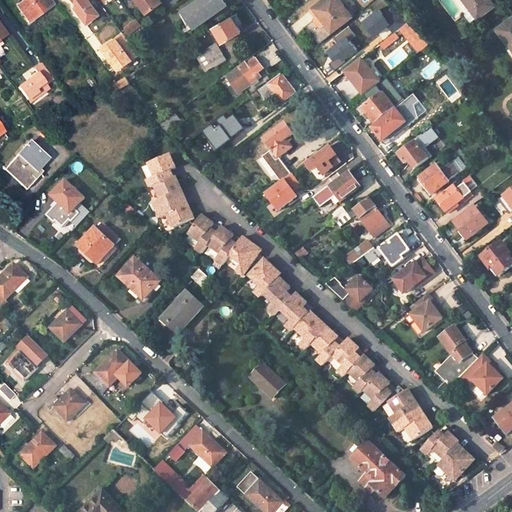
[(24,0),(16,6),(28,23),(53,5),(49,0),(24,0)]
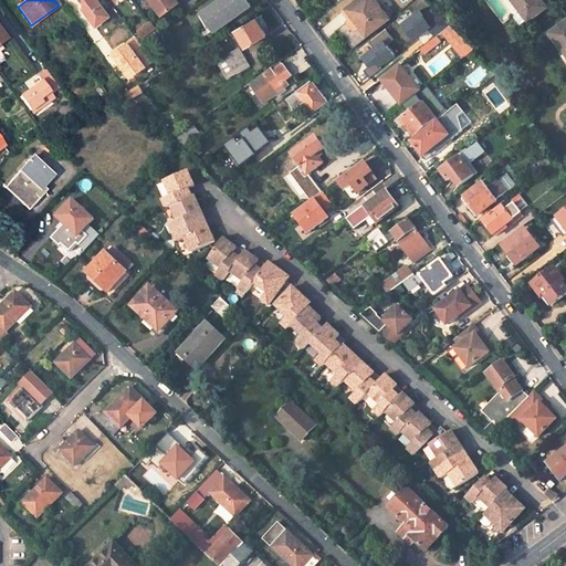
[(81,0),(85,6),(83,8),(96,25),(109,17),(96,0),(81,0)]
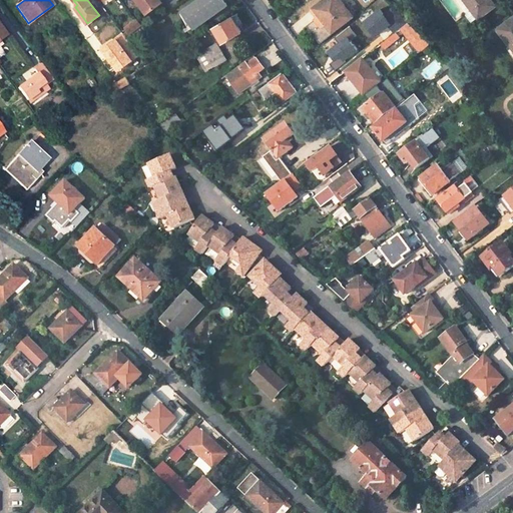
[(135,0),(146,15),(162,4),(158,0),(135,0)]
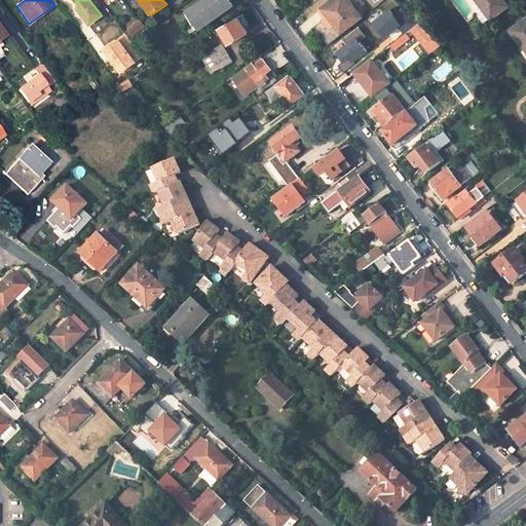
[(229,0),(204,0),(189,11),(200,27),(232,4),(229,0)]
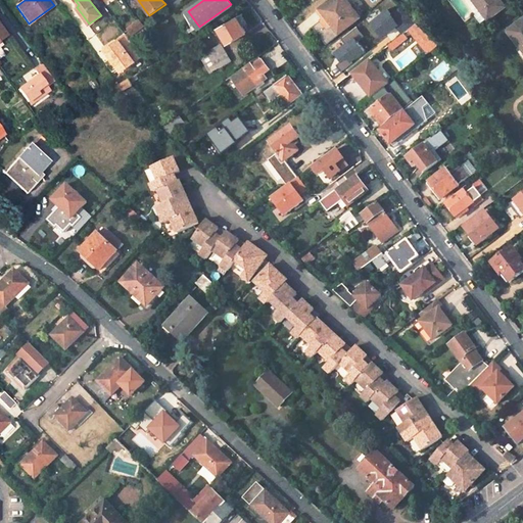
[(347,0),(331,0),(319,9),(325,17),(333,29),(335,27),(340,33),(361,17),(347,0)]
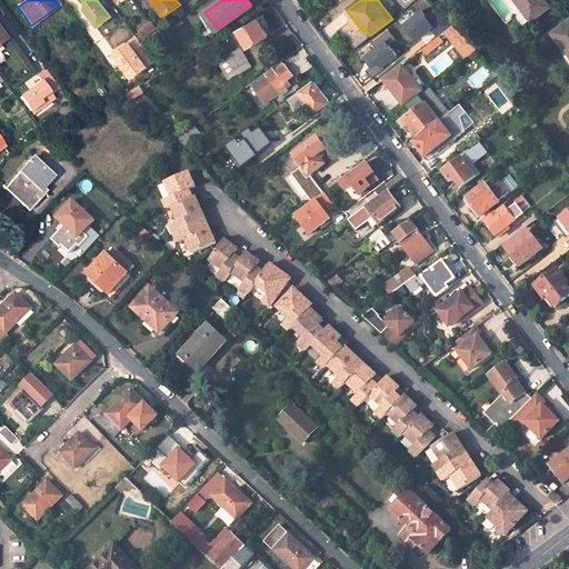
[(516,0),(505,0),(518,17),(519,13),(523,10),(516,0)]
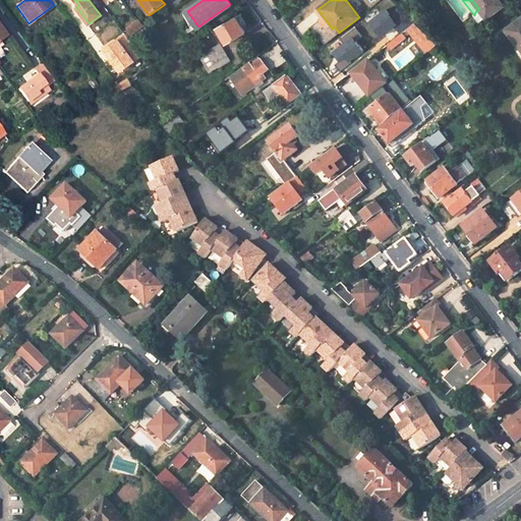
[(500,0),(472,0),(479,9),(486,18),(504,5),(500,0)]
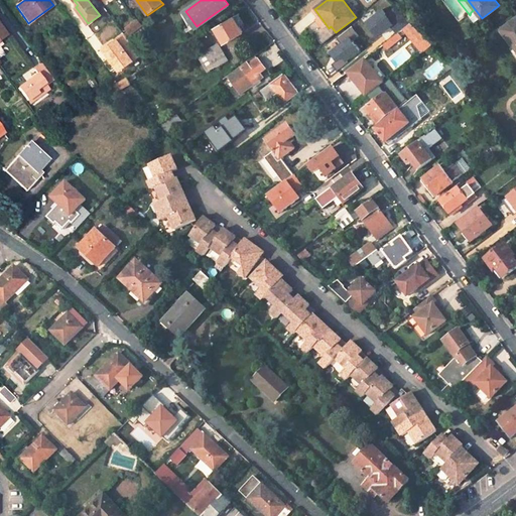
[(482,18),(475,9),(471,12),(470,15),(476,23),(482,18)]
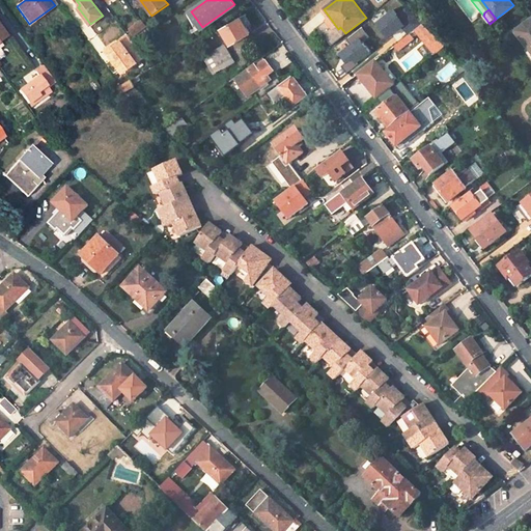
[(395,10),(379,23),(390,38),(403,27),(410,35),(411,35),(416,31),(424,26),(409,10),(399,17),(395,10)]
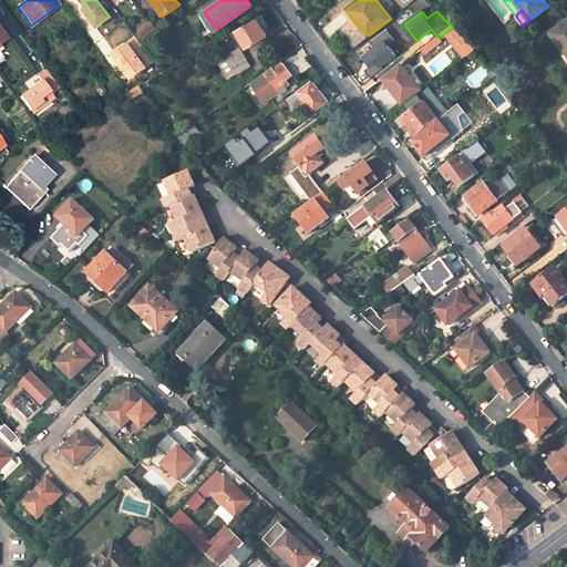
[(263,14),(257,18),(263,28),(268,24),(263,14)]
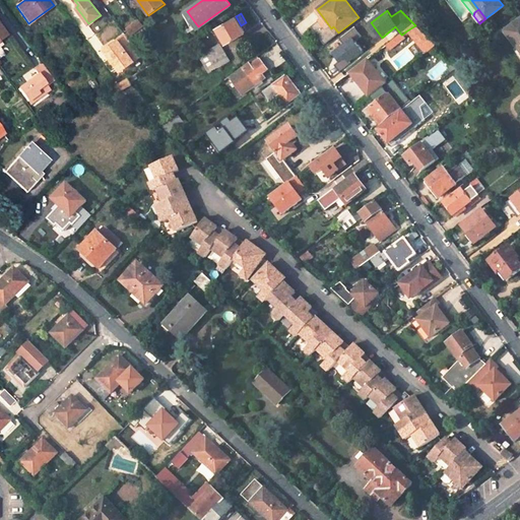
[(236,16),(217,26),(226,43),(245,33),(241,25),(236,16)]
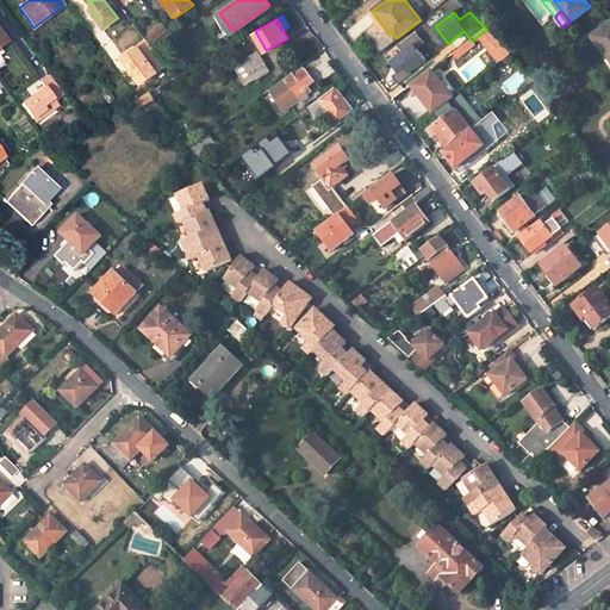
[(388,33),(379,20),(366,31),(381,53),(398,39),(397,38),(391,31),(388,33)]
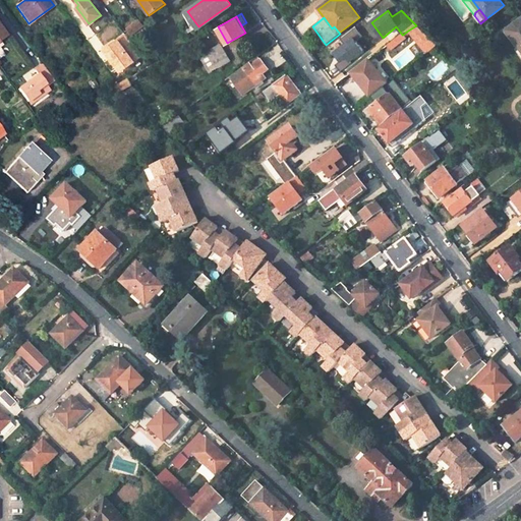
[(520,17),(507,29),(520,48),(520,17)]
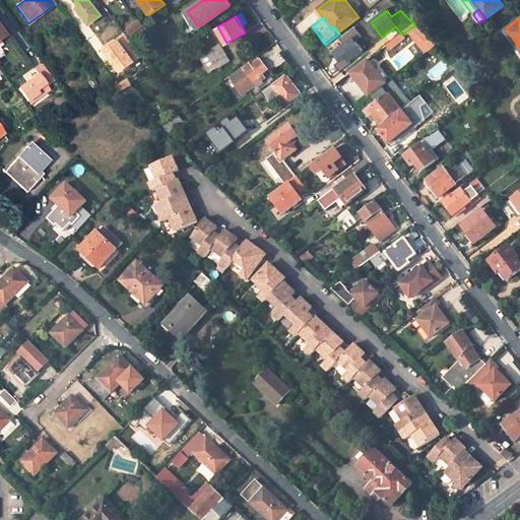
[(134,23),(139,29),(143,26),(139,20),(134,23)]
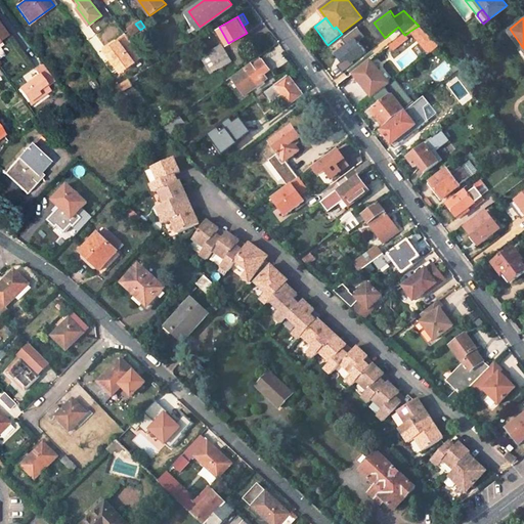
[(135,24),(128,29),(133,35),(140,30),(135,24)]
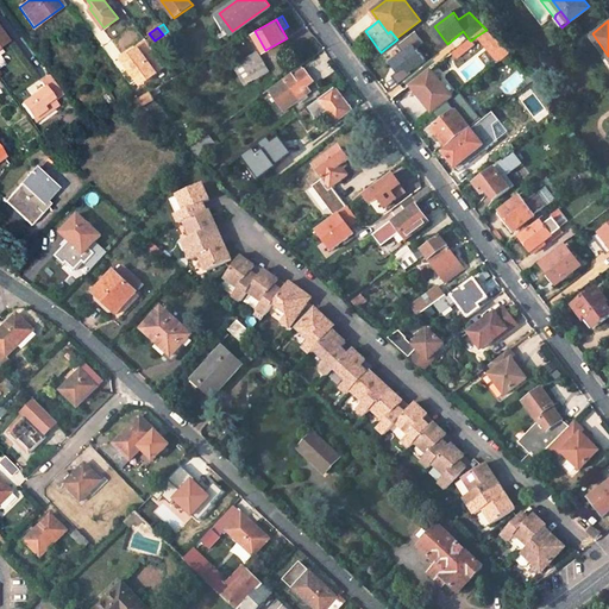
[(487,30),(477,36),(500,64),(513,56),(487,30)]
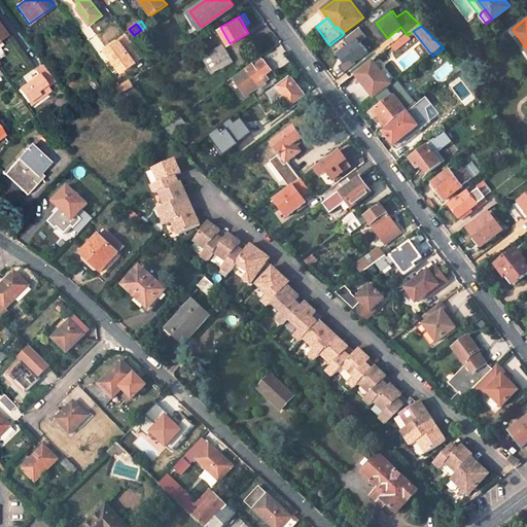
[(407,35),(388,50),(391,54),(411,39),(408,35),(407,35)]
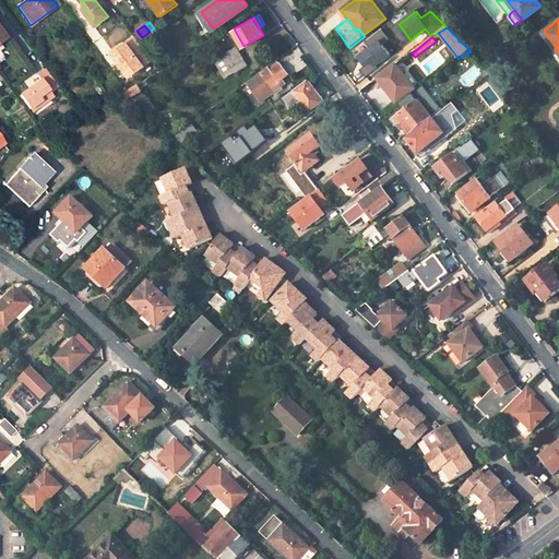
[(380,40),(359,56),(367,64),(360,70),(366,76),(379,68),(377,66),(391,55),(380,40)]
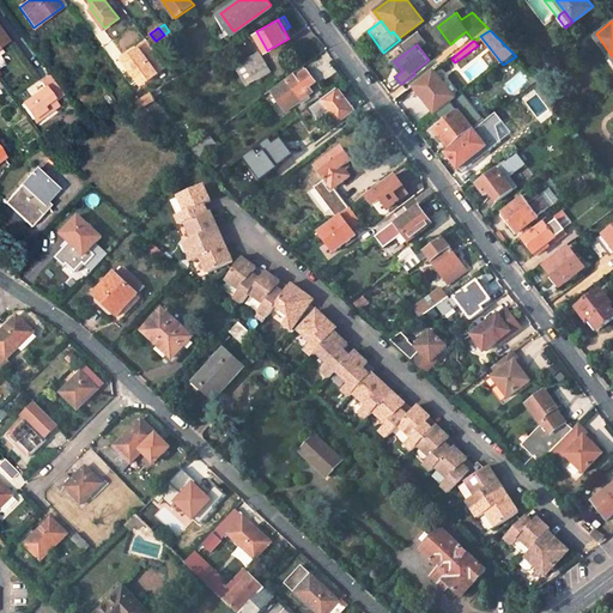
[(248,85),(271,71),(259,52),(236,66),(248,85)]
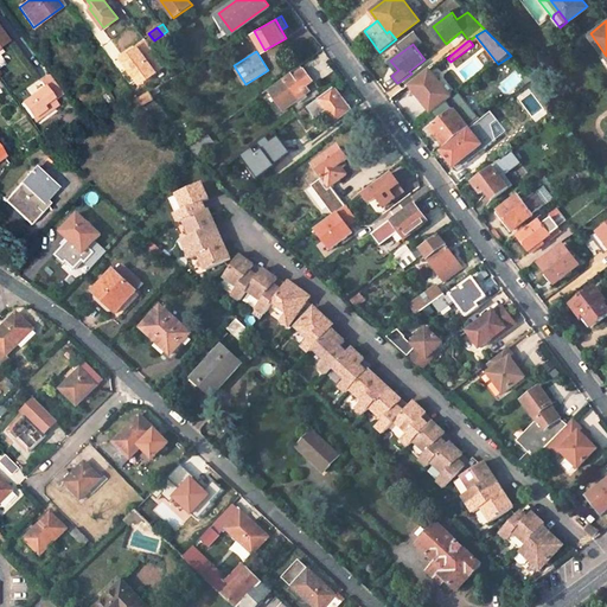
[(129,56),(121,62),(133,77),(141,71),(129,56)]
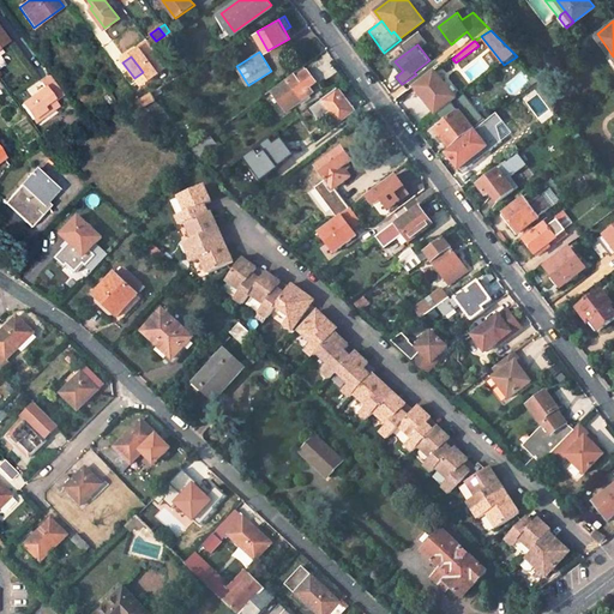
[(317,82),(308,70),(307,71),(304,67),(286,80),(301,101),(313,91),(309,86),(317,82)]
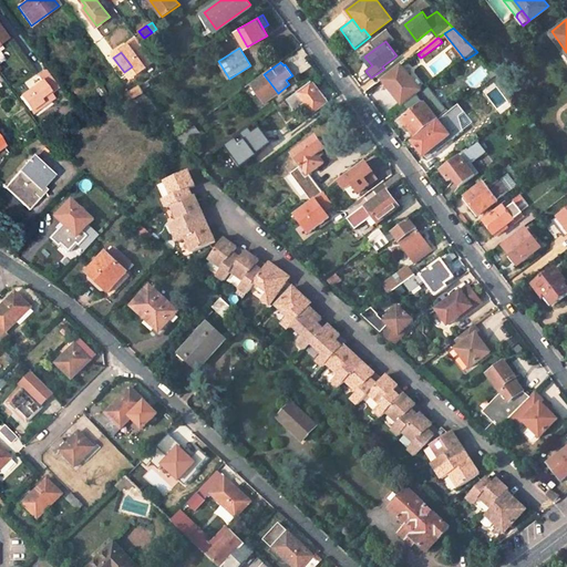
[(422,93),(401,66),(384,79),(382,80),(390,90),(391,88),(405,105),(422,93)]
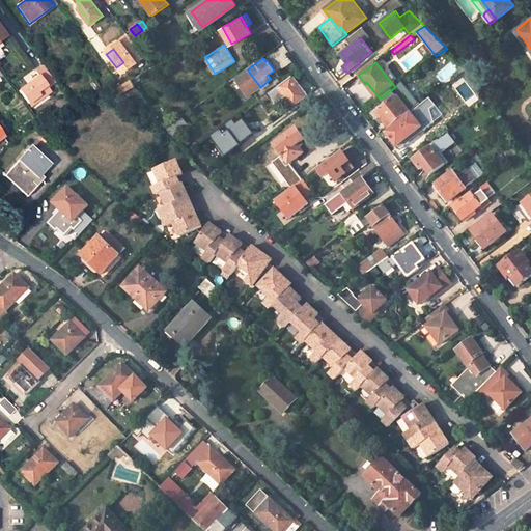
[(54,83),(43,66),(35,72),(38,76),(18,91),(27,104),(38,96),(39,100),(50,92),(47,88),(54,83)]
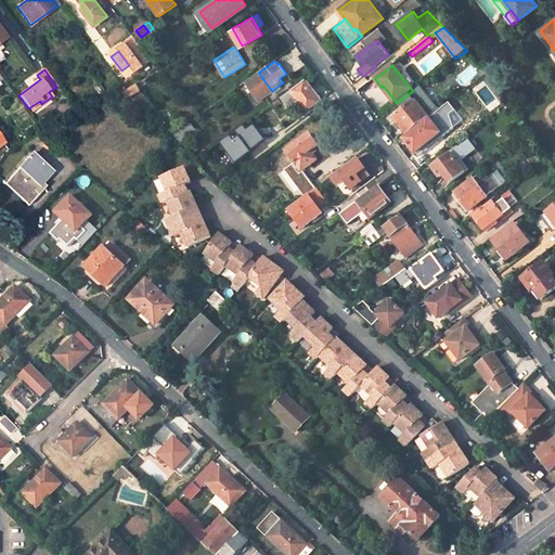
[(246,82),(260,101),(272,91),(258,73),(246,82)]
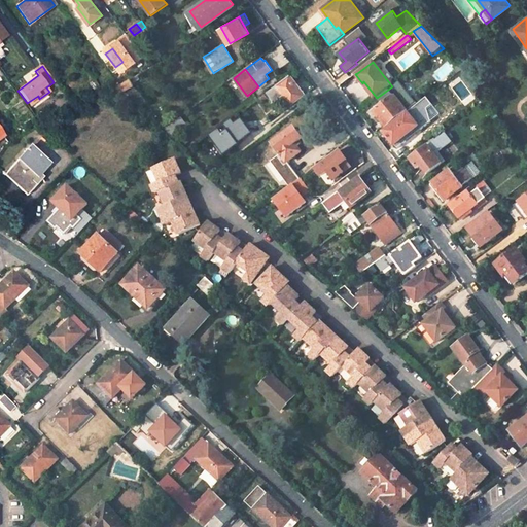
[(290,76),(277,86),(291,107),(306,97),(290,76)]
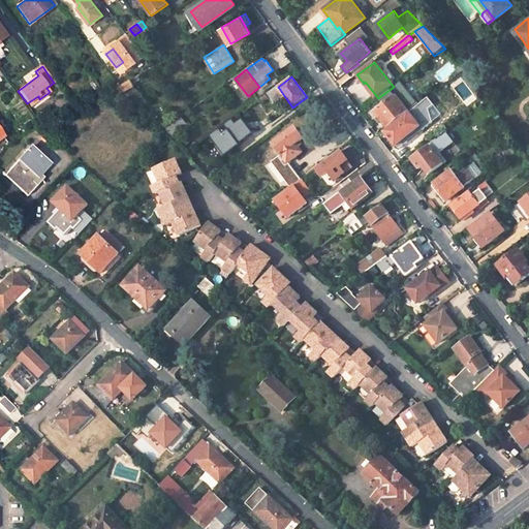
[(130,81),(116,89),(120,94),(133,86),(130,81)]
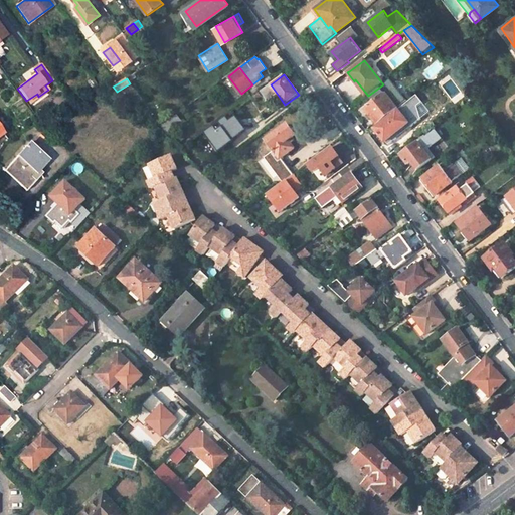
[(366,109),(365,110),(376,124),(406,101),(390,79),(383,84),(368,96),(361,102),(366,109)]
